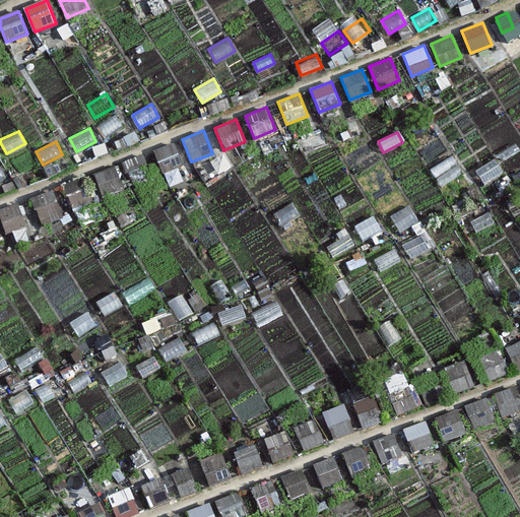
[(174,143),(152,152),(161,175),(183,166),(174,143)]
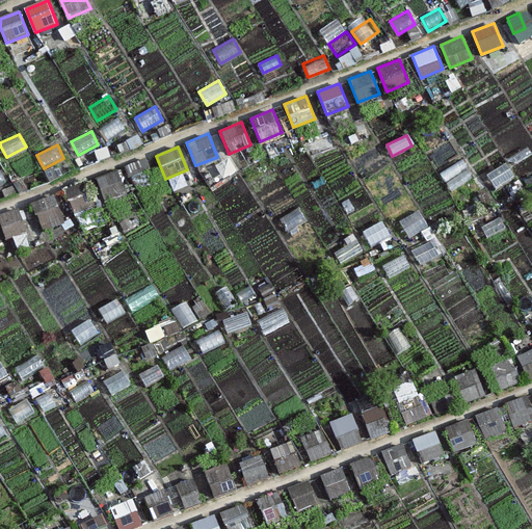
[(145,159),(124,167),(133,190),(155,182),(145,159)]
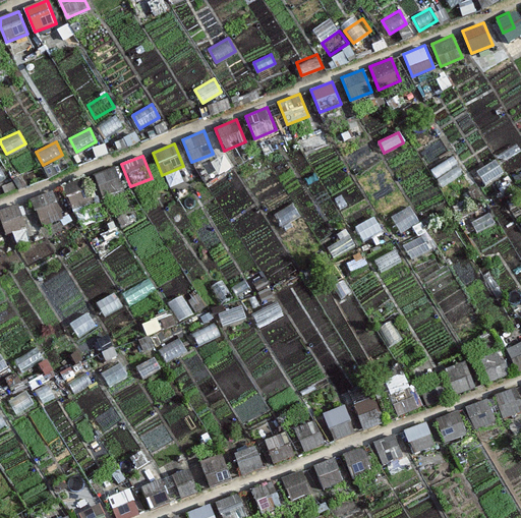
[(496,159),(476,171),(485,184),(504,173),(496,159)]
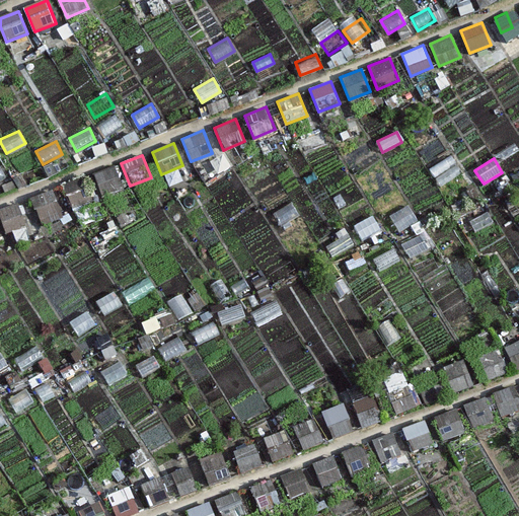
[(457,163),(435,177),(440,186),(462,171),(457,163)]
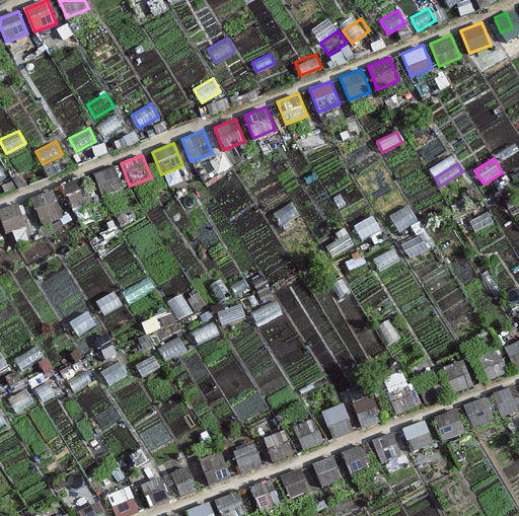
[(114,165),(92,173),(102,197),(123,188),(114,165)]
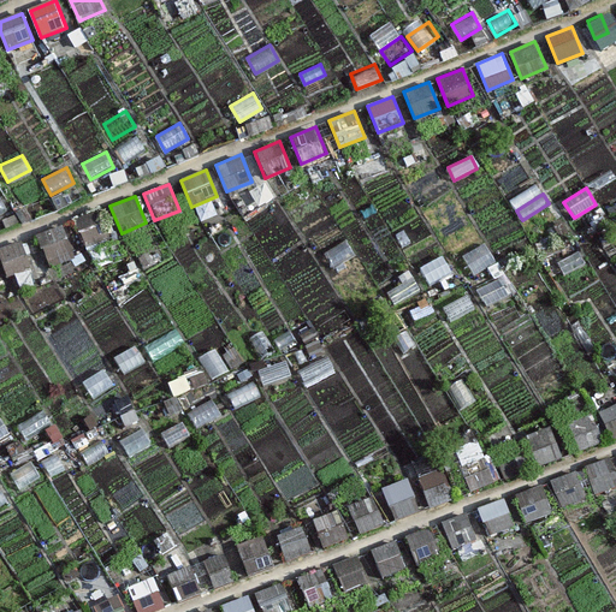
[(100,209),(75,219),(86,245),(111,236),(100,209)]
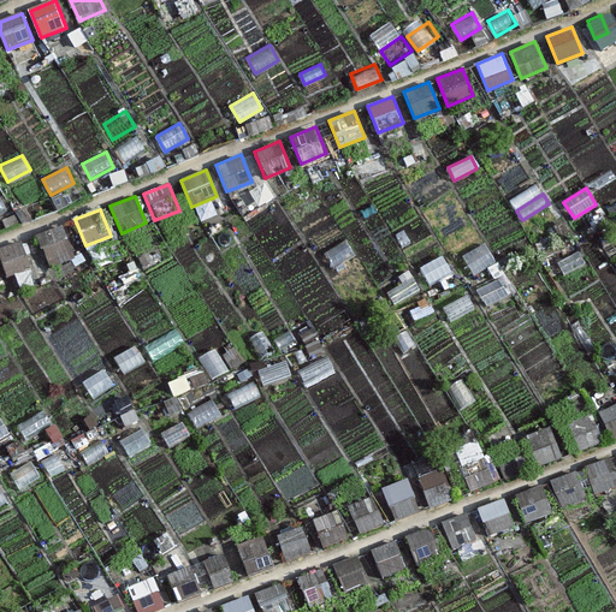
[(63,225),(37,236),(48,262),(73,251),(63,225)]
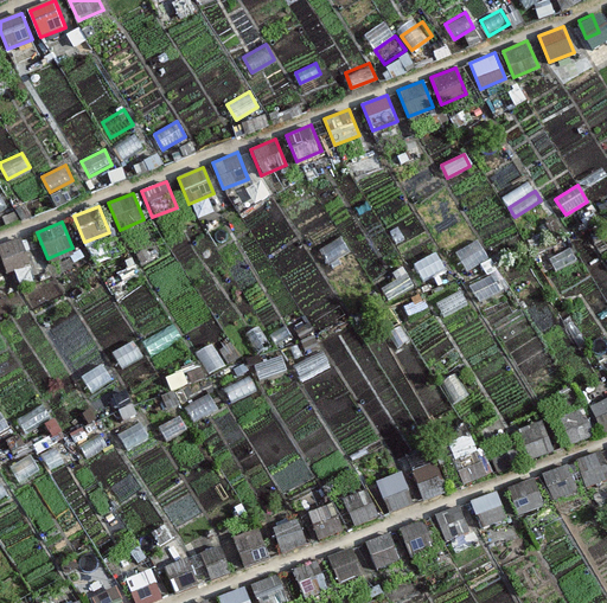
[(343,235),(321,248),(330,263),(352,249),(343,235)]
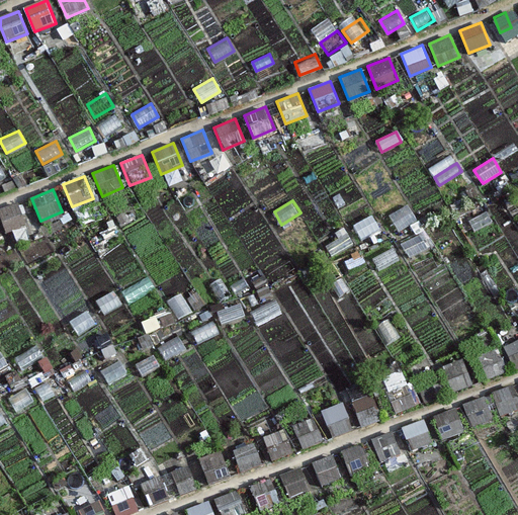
[(17,202),(0,209),(0,221),(5,234),(26,225),(17,202)]
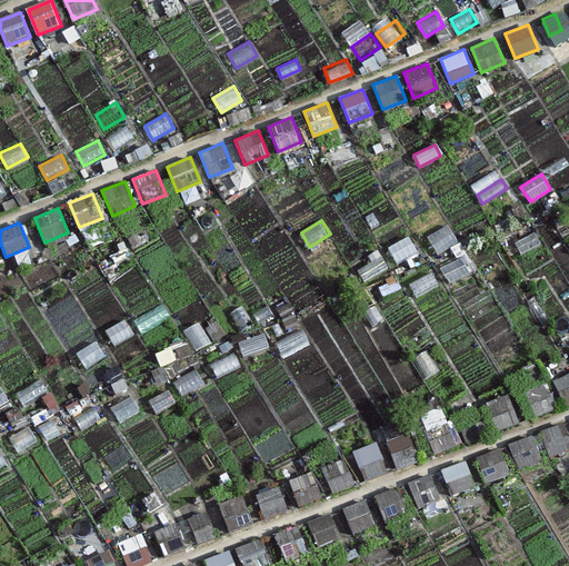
[(448,225),(427,237),(438,255),(458,242),(448,225)]
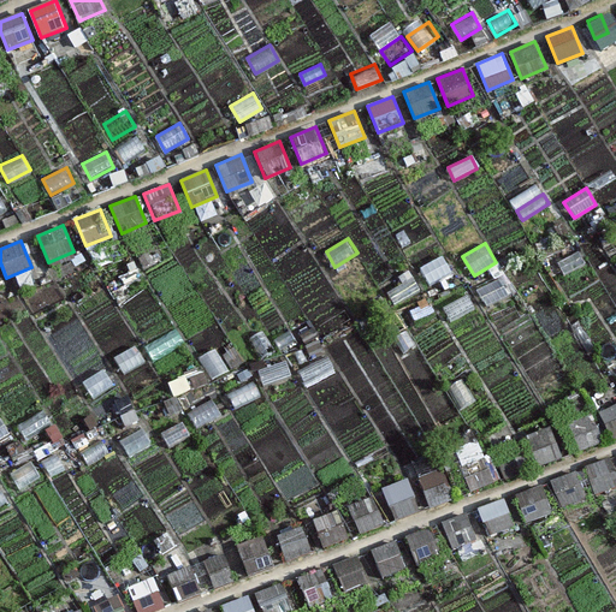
[(580,249),(557,261),(563,274),(586,262),(580,249)]
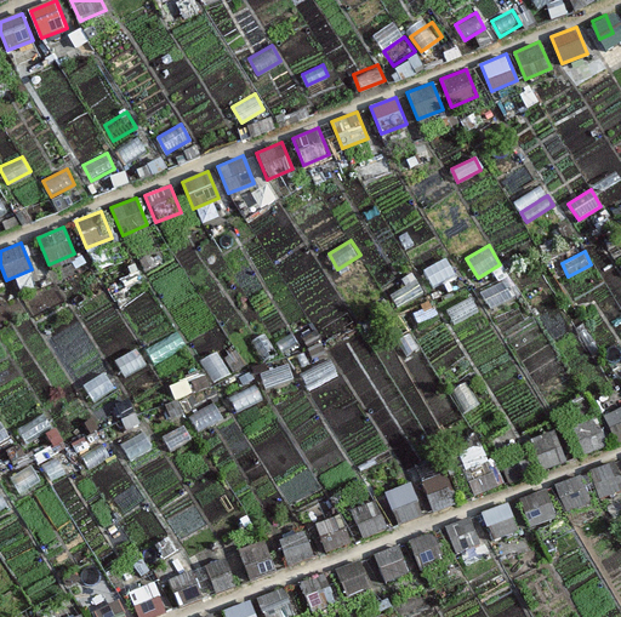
[(450,268),(426,279),(432,291),(455,279),(450,268)]
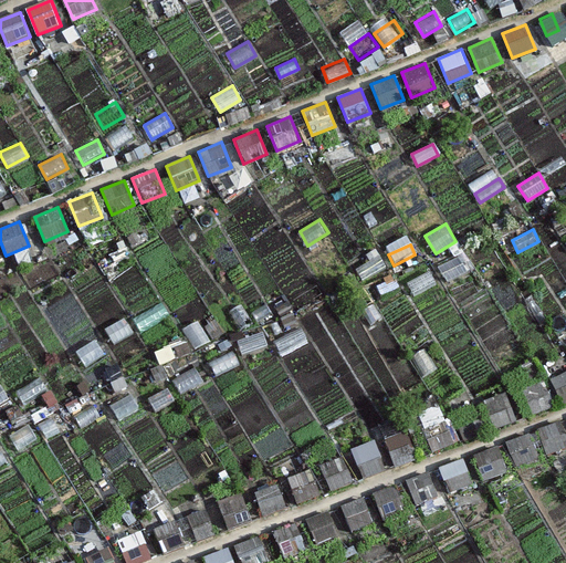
[(379,256),(356,269),(363,279),(386,266),(379,256)]
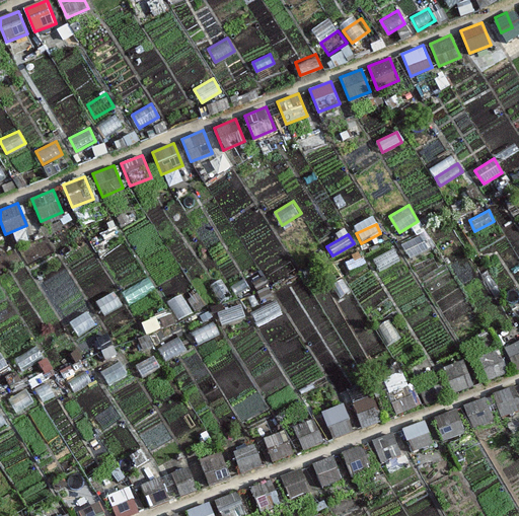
[(422,234),(401,243),(409,256),(428,247),(422,234)]
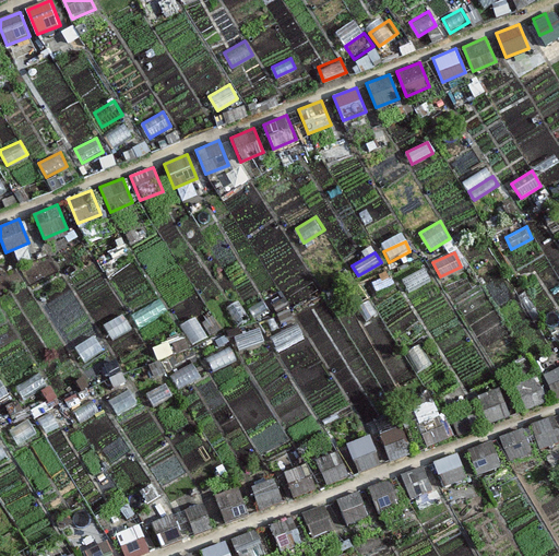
[(424,267),(402,278),(409,292),(430,281),(424,267)]
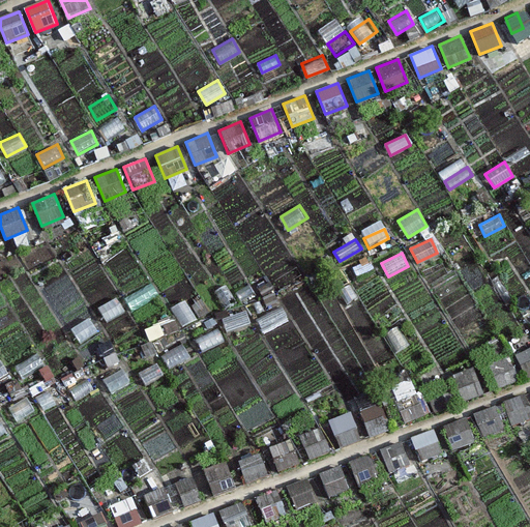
[(236,301),(225,284),(213,290),(225,309),(236,301)]
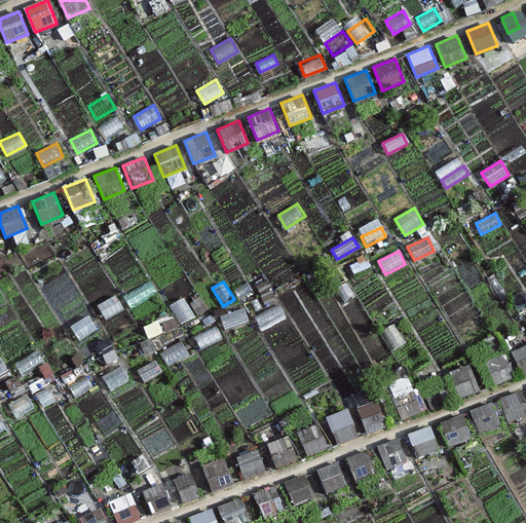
[(195,316),(184,297),(171,304),(182,324),(195,316)]
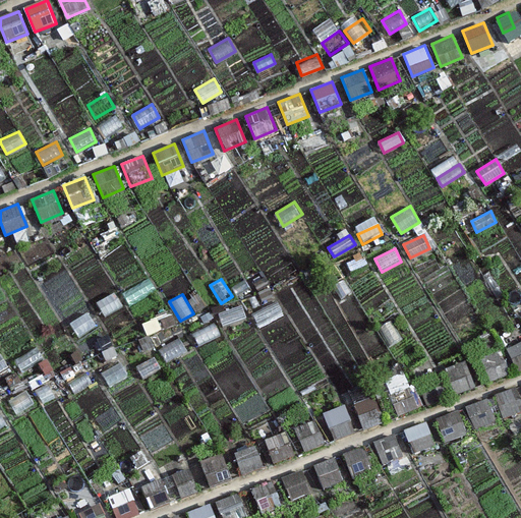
[(277,299),(251,312),(256,323),(282,309),(277,299)]
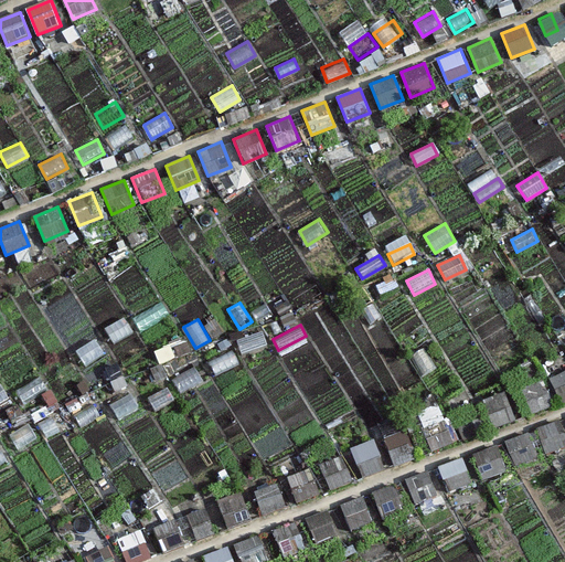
[(262,330),(236,339),(242,354),(267,346),(262,330)]
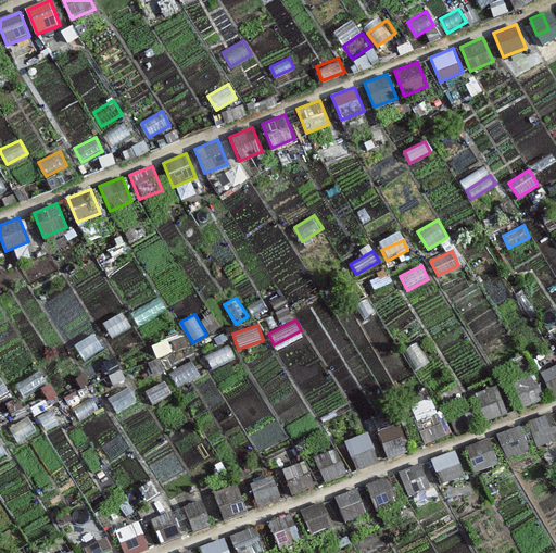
[(93,334),(75,347),(84,360),(103,347),(93,334)]
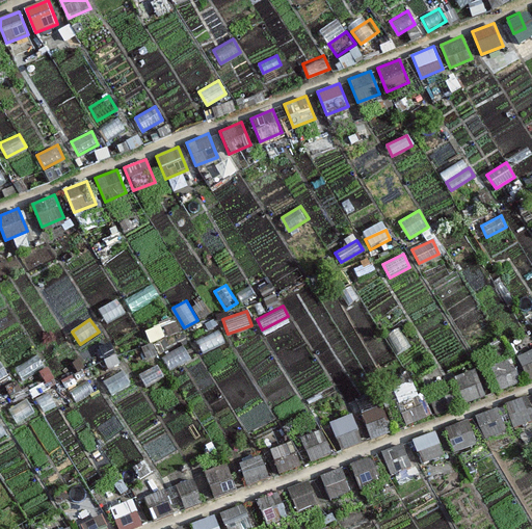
[(410,345),(399,325),(387,334),(398,352),(410,345)]
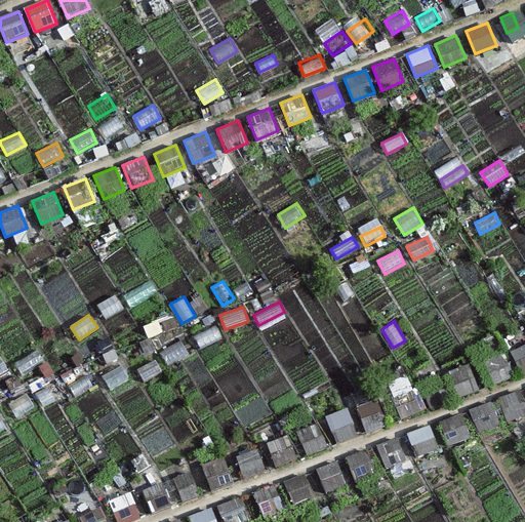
[(180,338),(161,350),(168,363),(188,352),(180,338)]
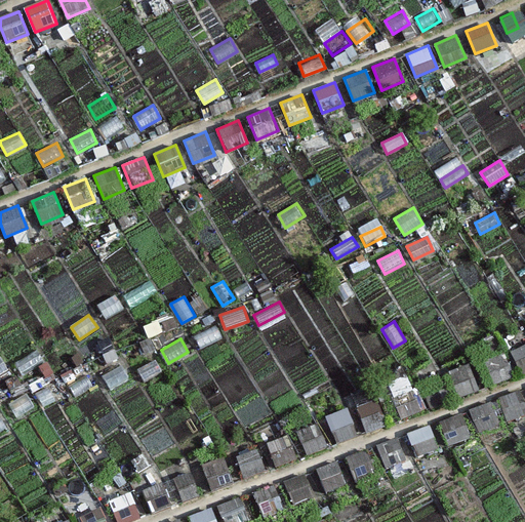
[(524,346),(511,352),(520,374),(524,371),(524,346)]
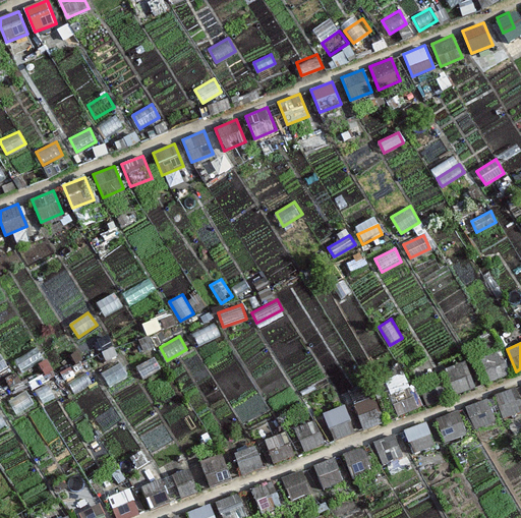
[(37,345),(14,358),(21,370),(44,357),(37,345)]
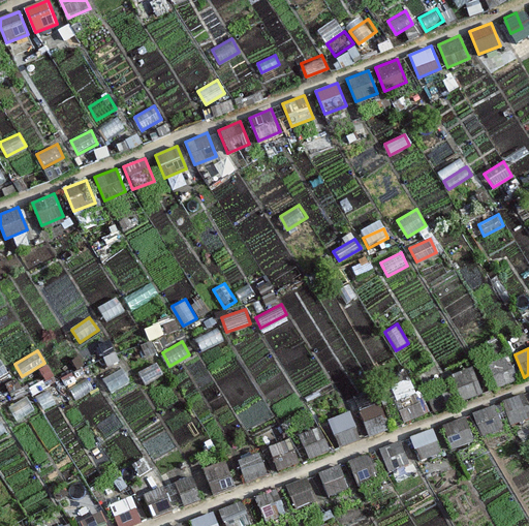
[(509,357),(488,365),(497,388),(519,379),(509,357)]
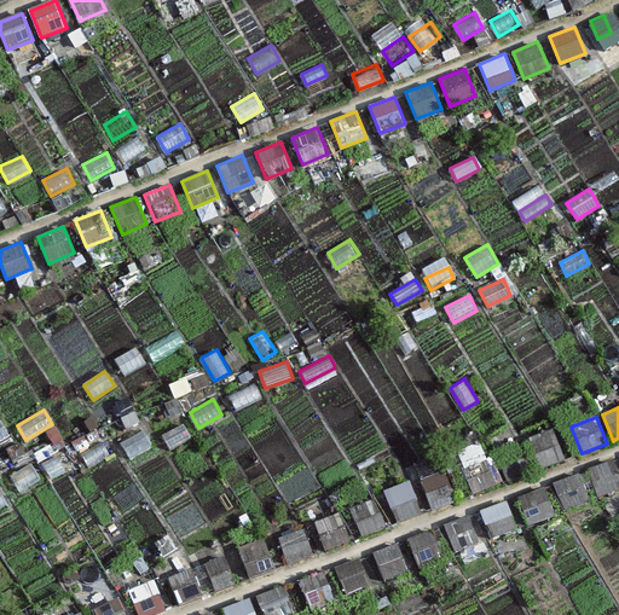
[(1,419),(0,419),(0,440),(10,435),(1,419)]
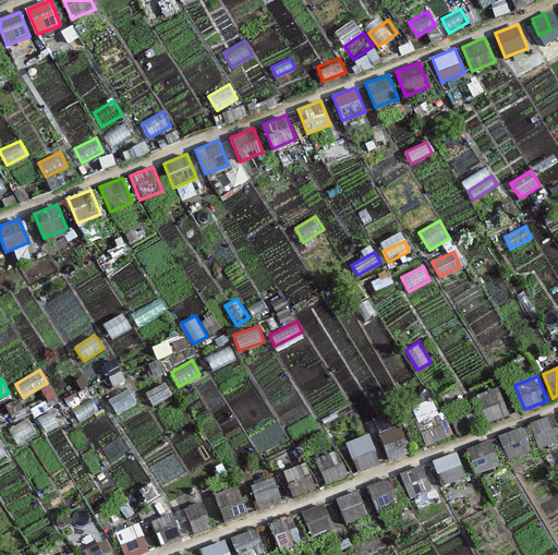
[(166,381),(145,393),(153,406),(173,395),(166,381)]
